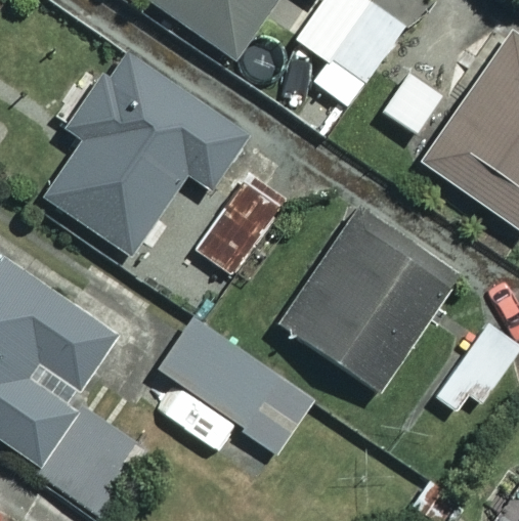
[(150,0),(236,58),(275,0),(150,0)]
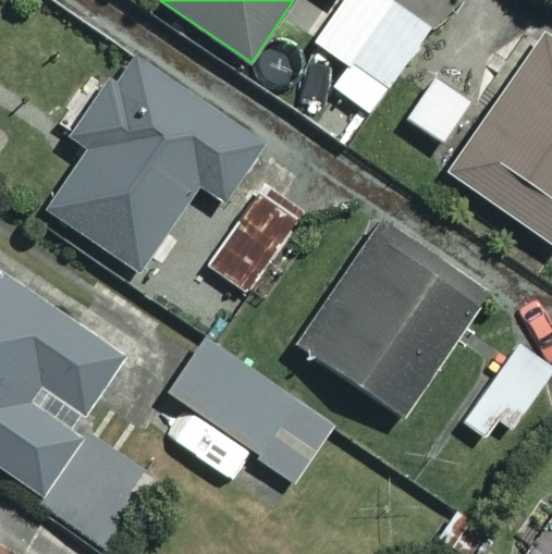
[(430,28),(390,0),(342,0),(314,41),(348,65),(333,87),(371,114),(430,28)]
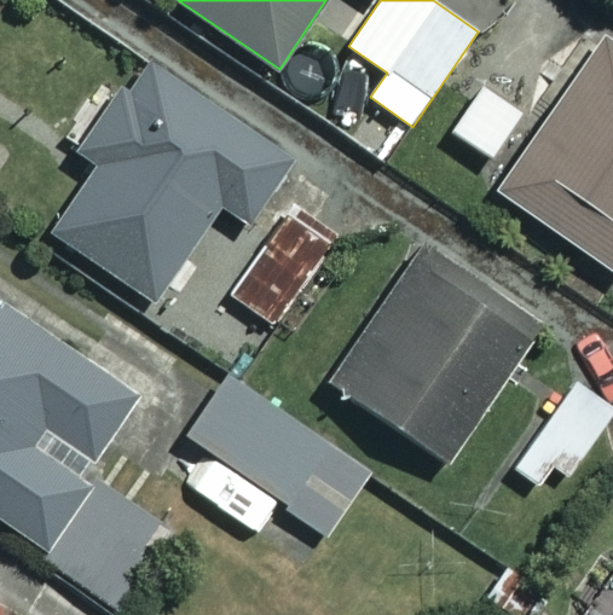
[(612,40),(606,35),(496,190),(612,272),(612,40)]
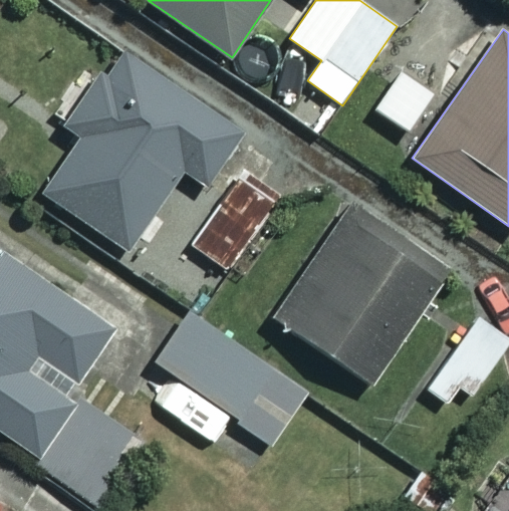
[(240,131),(121,51),(69,130),(82,139),(45,194),(128,249),(182,169),(205,184),(240,131)]
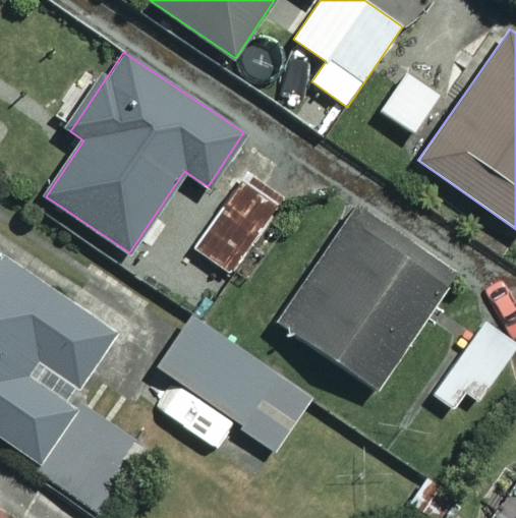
[(283,210),(242,181),(192,251),(233,280),(283,210)]
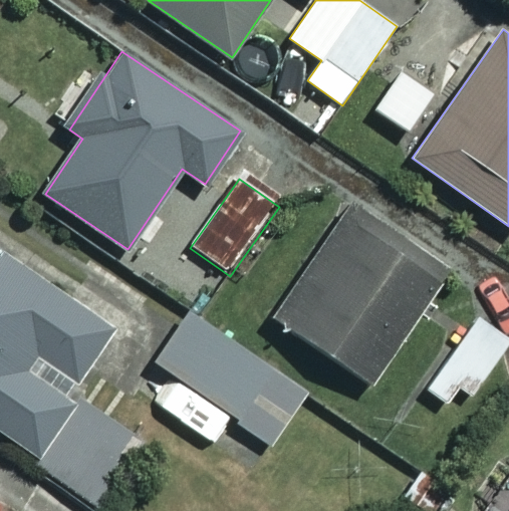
[(445,269),(352,207),(276,319),(367,382),(445,269)]
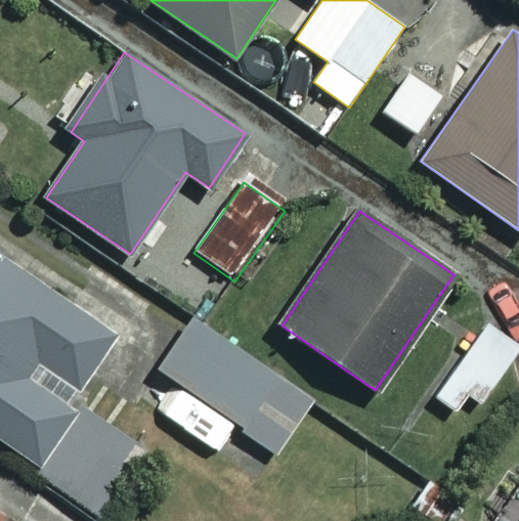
[(115,333),(0,248),(0,439),(97,511),(148,441),(75,387),(115,333)]
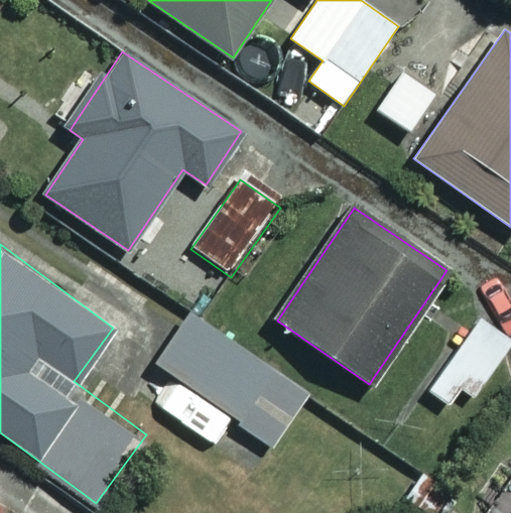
[(307,400),(185,315),(151,366),(274,450),(307,400)]
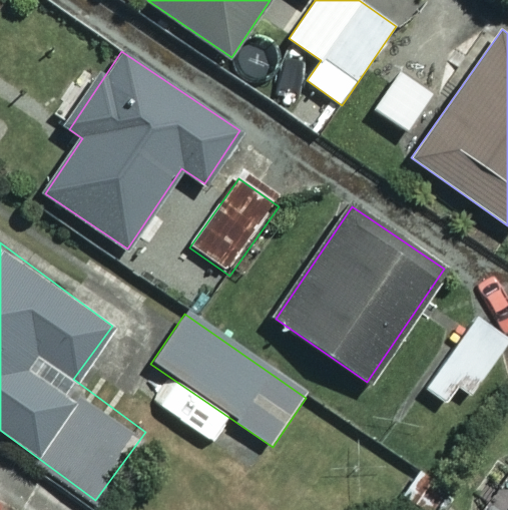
[(507,338),(477,317),(426,389),(461,414),(507,349),(507,338)]
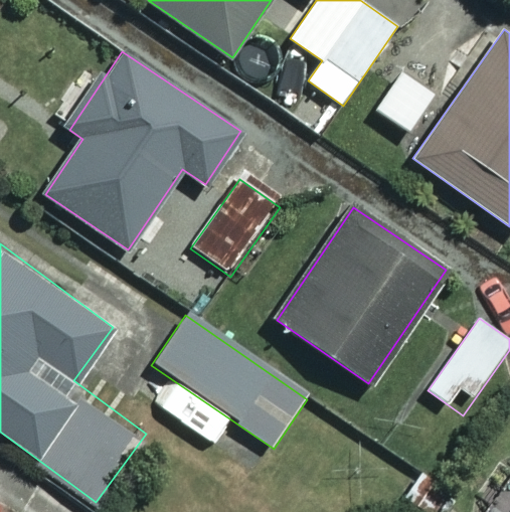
All buildings are outlined.
